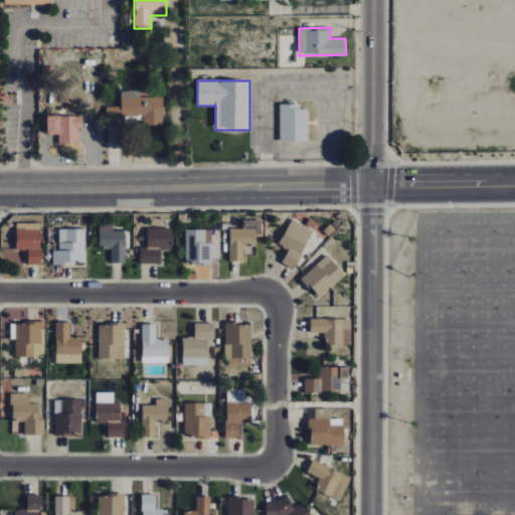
[(163,126),(163,97),(139,97),(139,91),(121,91),(121,107),(106,107),(106,125),(132,125),(132,117),(144,117),(144,126),(163,126)]
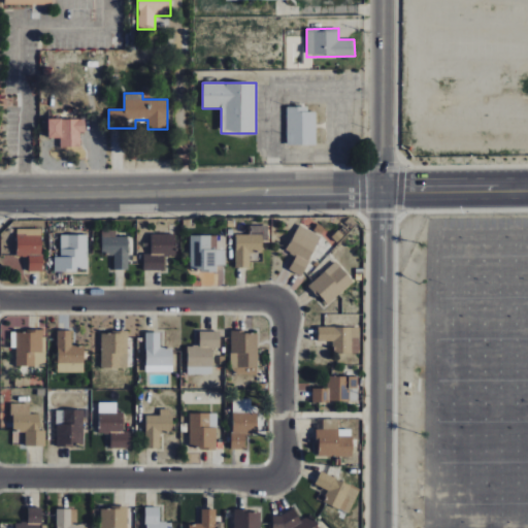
[(316,145),(316,112),(307,112),(307,106),(287,107),(287,145),(316,145)]
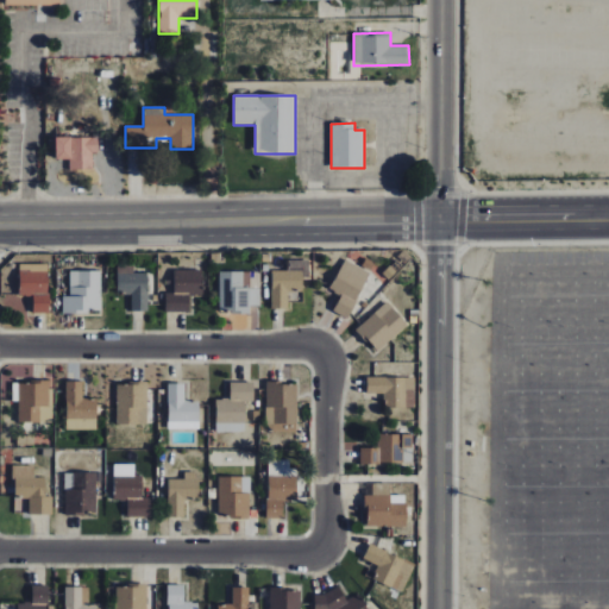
[(98,137),(54,138),(55,161),(69,159),(69,171),(93,170),(92,152),(98,152),(98,137)]
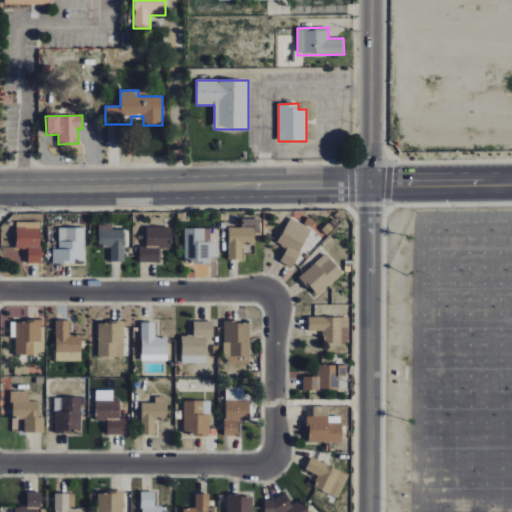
[(292,268),(311,228),(289,218),(277,243),(286,248),(280,262),(292,268)]
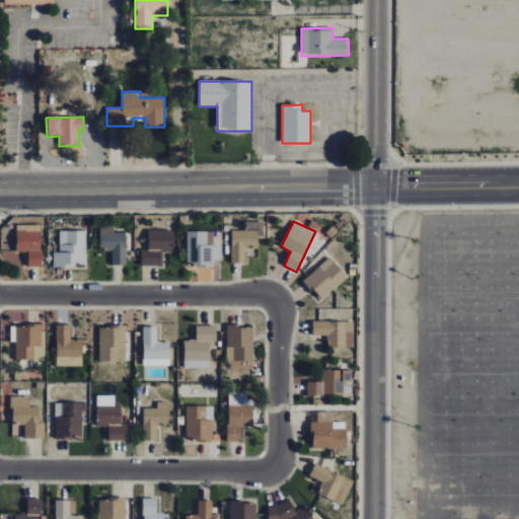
[(27,267),(41,267),(41,225),(16,225),(16,251),(28,252),(27,267)]
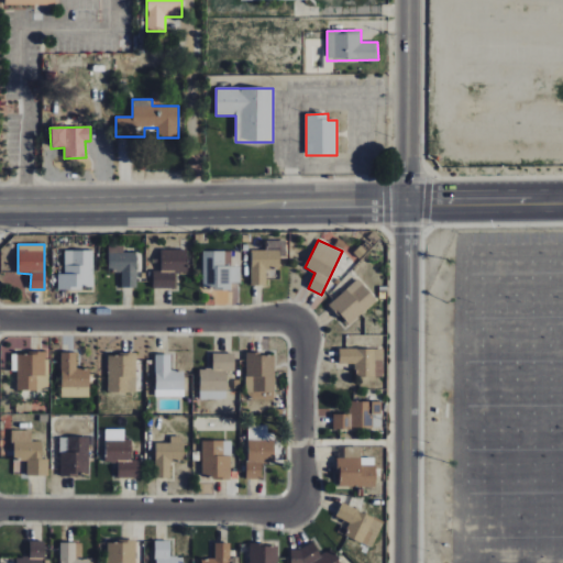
[(109,272),(121,272),(122,288),(136,287),(135,253),(123,253),(123,244),(108,245),(109,272)]
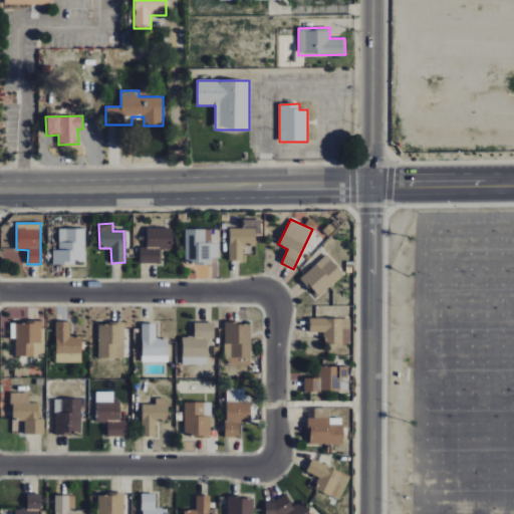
[(229,261),(243,261),(243,246),(255,246),(255,223),(244,223),(244,229),(230,228),(229,261)]
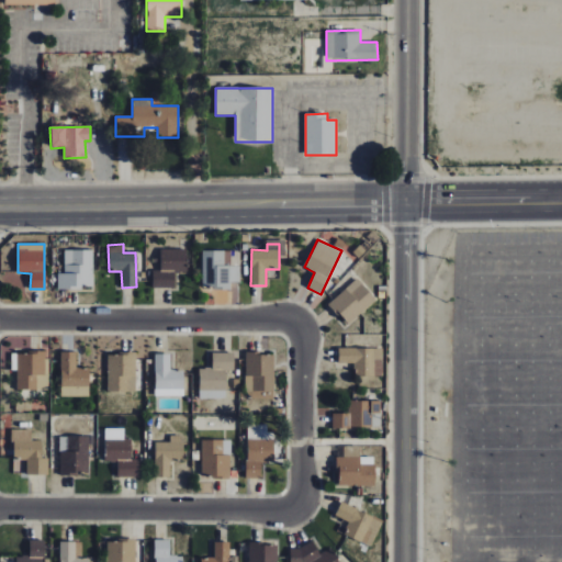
[(160,249),(160,271),(153,271),(152,289),(175,289),(175,272),(186,272),(187,249),(160,249)]
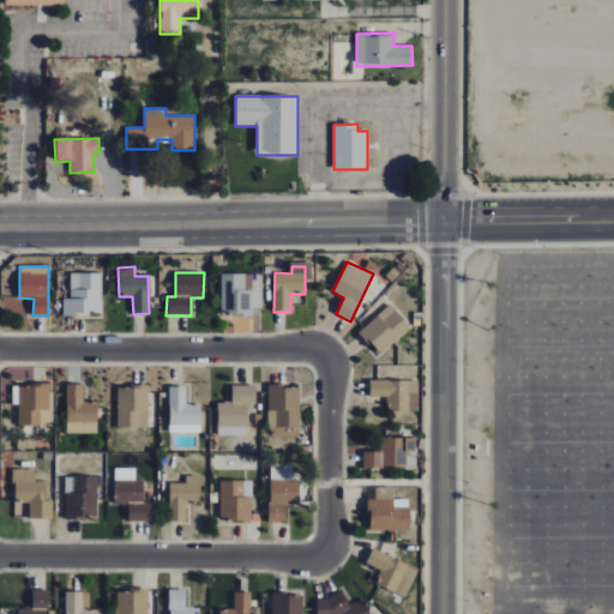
[(101,274),(70,274),(70,299),(64,299),(64,315),(101,315),(101,274)]
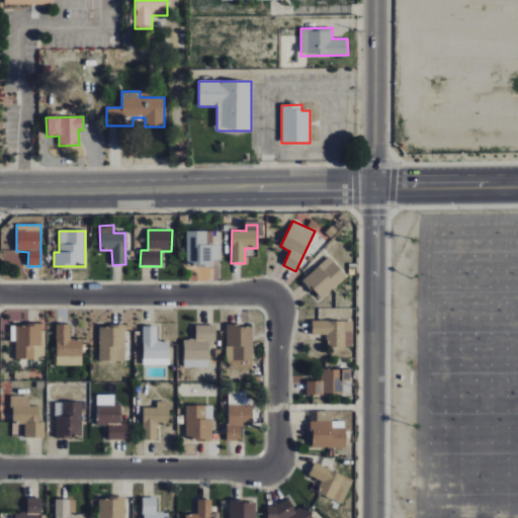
[(220,231),(186,232),(186,266),(212,265),(212,260),(221,260),(220,231)]
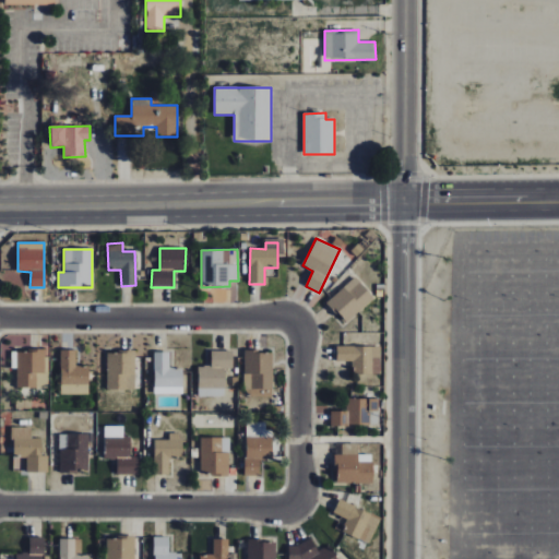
[(375,299),(357,277),(326,301),(345,324),(375,299)]
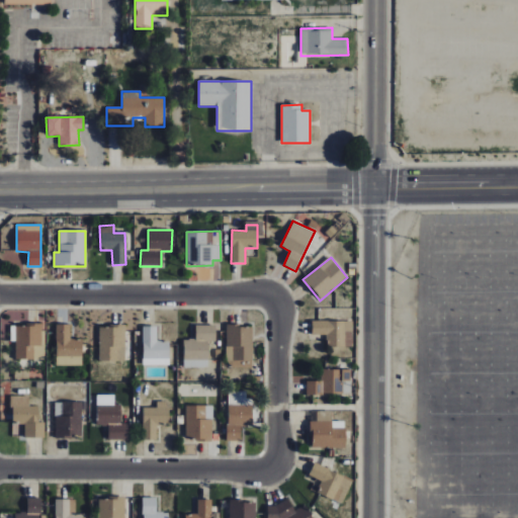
[(312,335),(326,335),(326,347),(351,347),(351,321),(312,322),(312,335)]
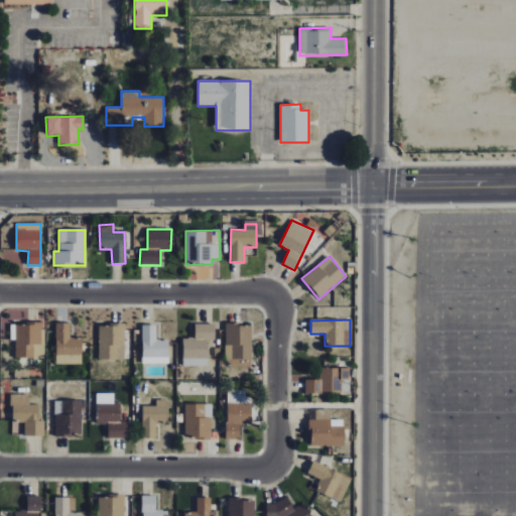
[(16,358),(43,358),(43,325),(10,324),(10,341),(16,341),(16,358)]
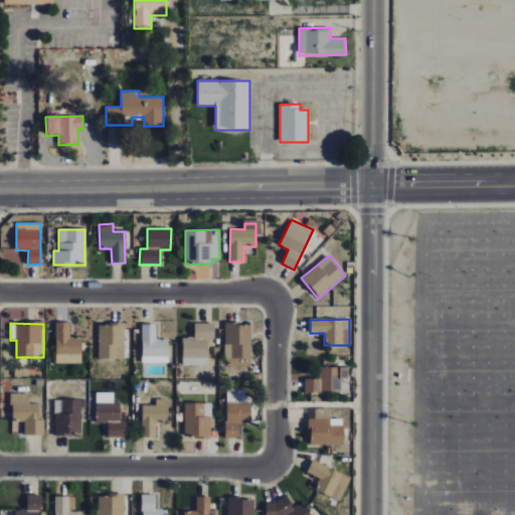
[(56,363),(82,363),(81,337),(70,338),(69,323),(56,323),(56,363)]
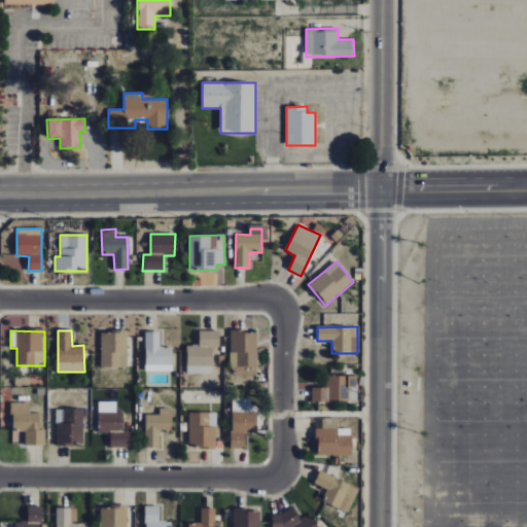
[(219,330),(199,331),(199,345),(186,345),(187,374),(212,374),(211,347),(220,347),(219,330)]
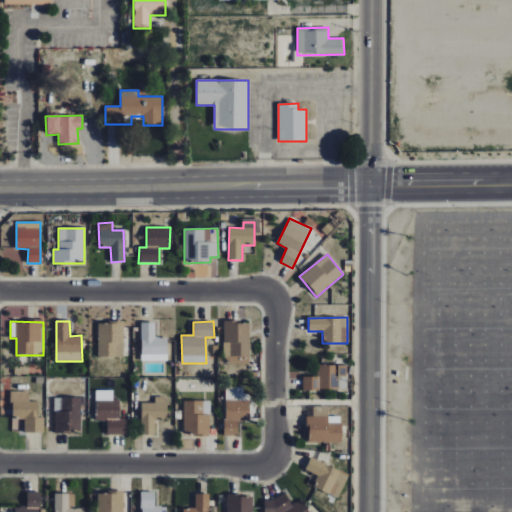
[(224,321),(223,364),(248,365),(250,322),(224,321)]
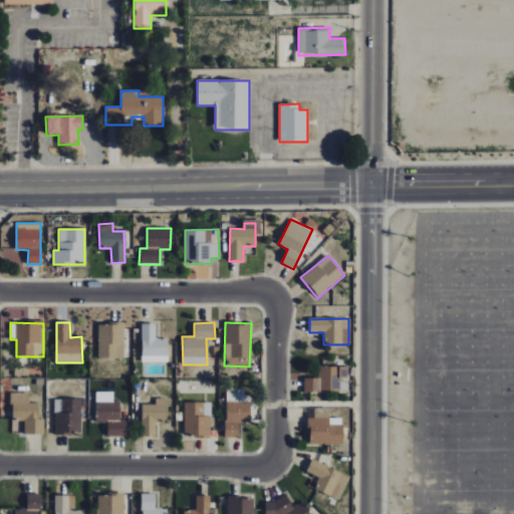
[(123,358),(123,323),(98,323),(98,358),(123,358)]
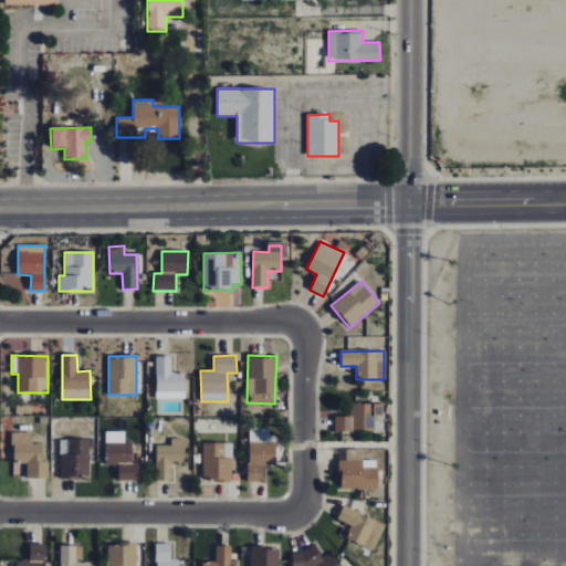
[(171,357),(156,357),(156,399),(185,399),(185,373),(171,373),(171,357)]
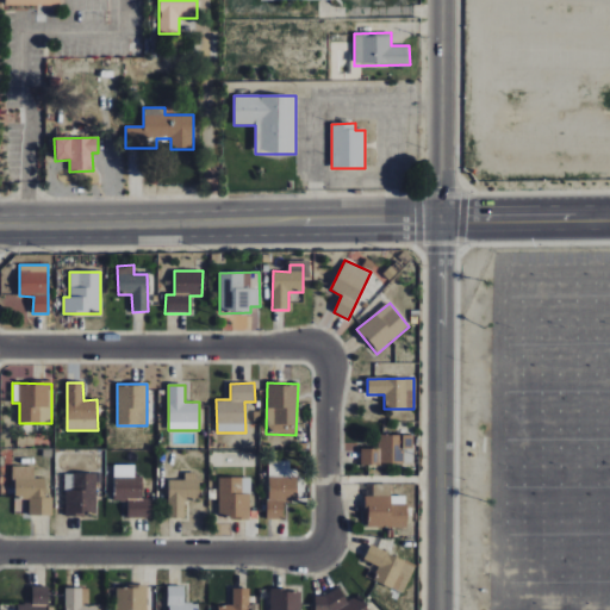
[(361,449),(361,464),(412,465),(412,436),(379,435),(378,449),(361,449)]
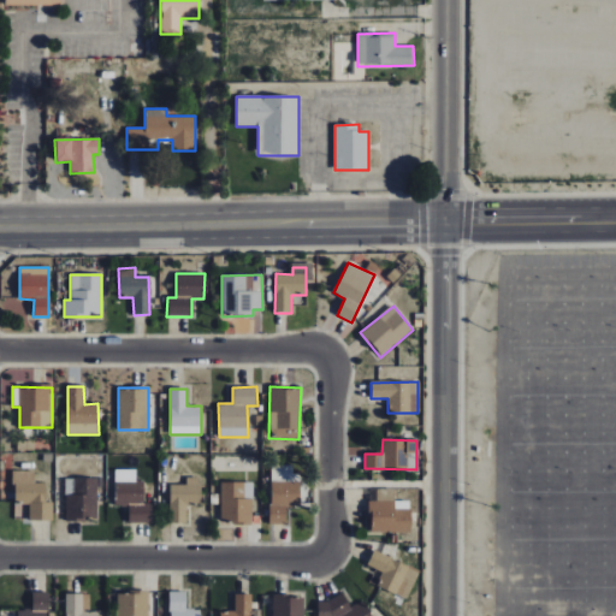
[(270,525),(285,525),(285,508),(298,507),(298,465),(270,466),(270,525)]
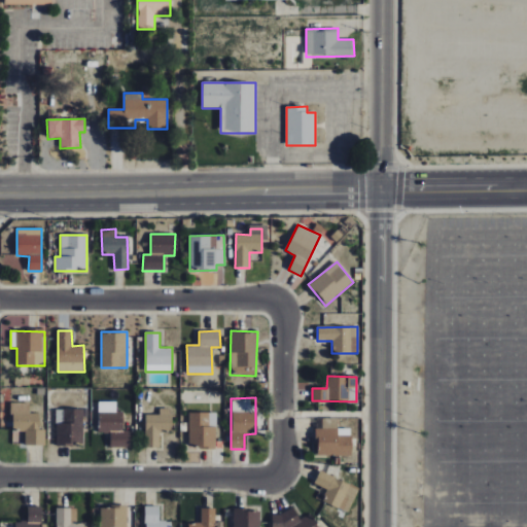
[(130,448),(131,431),(123,431),(124,412),(116,412),(116,401),(99,401),(98,433),(109,433),(109,447),(130,448)]
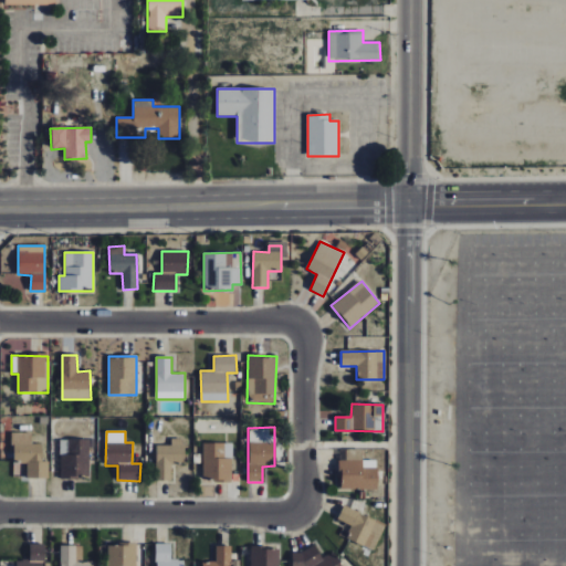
[(27,479),(49,479),(49,462),(41,462),(42,444),(31,443),(31,436),(13,435),(13,463),(27,463),(27,479)]
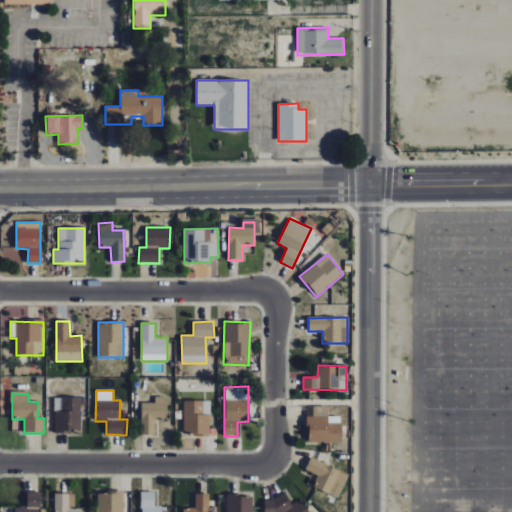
[(55,397),(54,433),(82,433),(82,398),(55,397)]
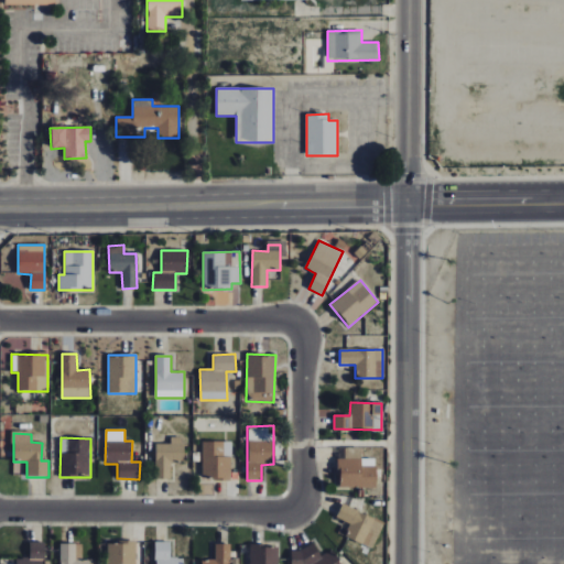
[(155,444),(155,479),(171,479),(171,462),(183,462),(183,437),(171,437),(171,444),(155,444)]
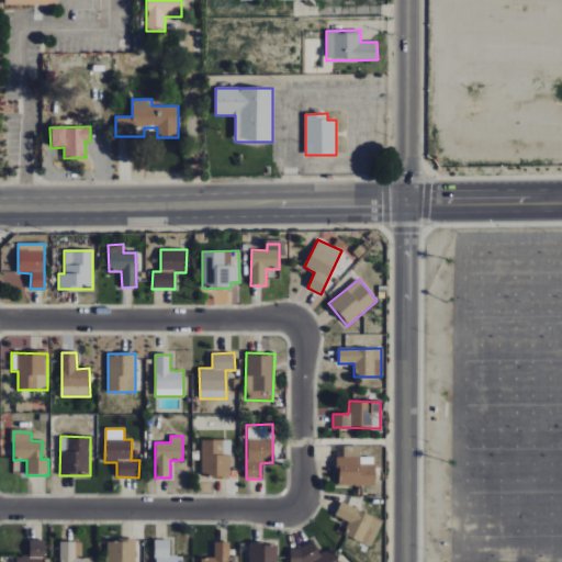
[(231,478),(231,440),(202,440),(201,478),(231,478)]
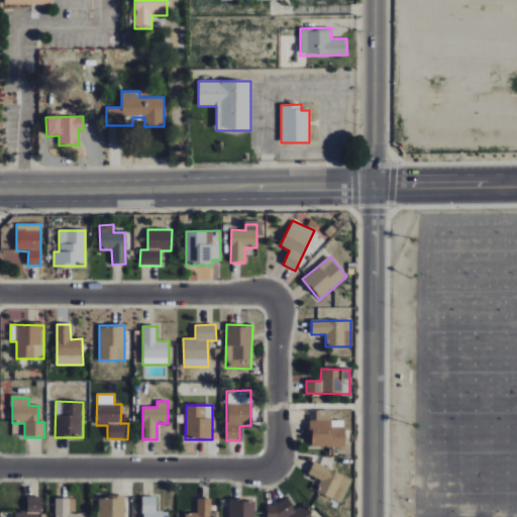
[(310,446),(344,447),(344,421),(330,421),(331,411),(316,411),(316,420),(310,420),(310,446)]
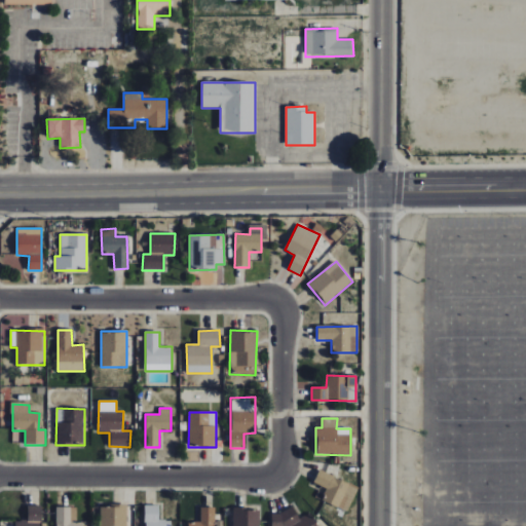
[(322,500),(342,510),(353,485),(318,471),(313,483),(327,489),(322,500)]
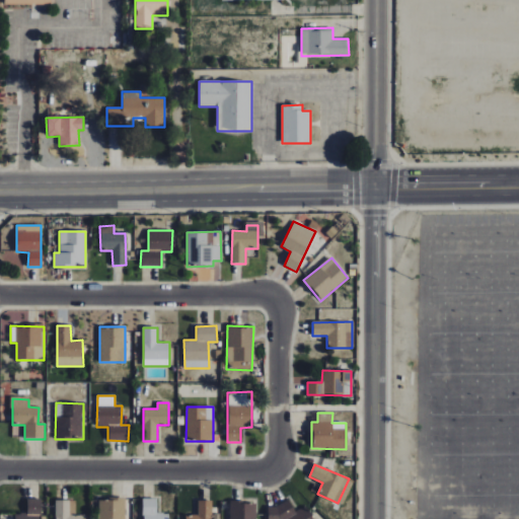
[(40,518),(40,499),(26,500),(27,514),(14,514),(14,518),(40,518)]
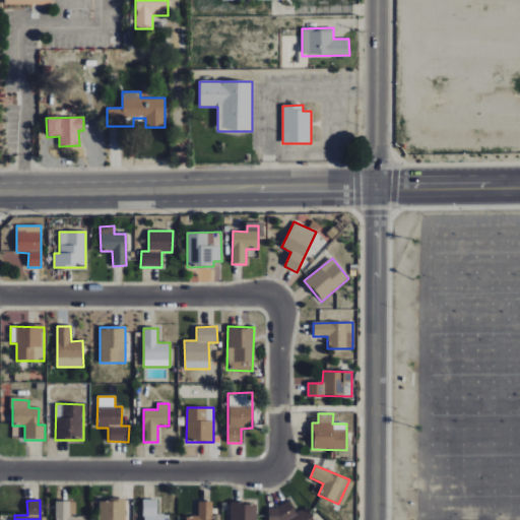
[(126,519),(126,500),(99,501),(99,519),(126,519)]
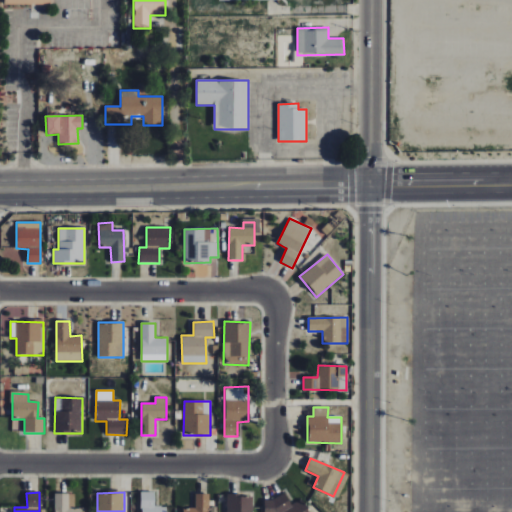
[(141,511),(166,511),(166,506),(154,506),(155,492),(141,492),(141,511)]
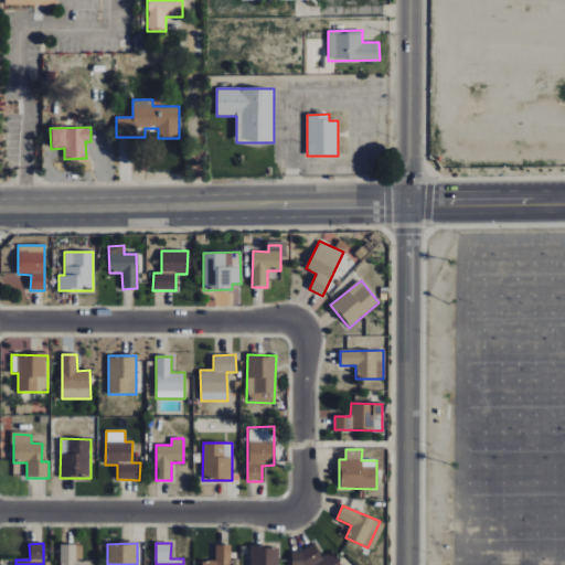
[(288,557),(292,564),(340,564),(333,551),(322,557),(315,543),(288,557)]
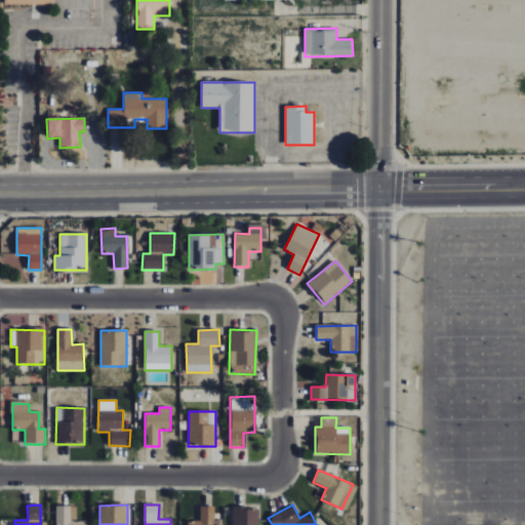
[(77,506),(56,507),(55,524),(82,524),(83,521),(77,521),(77,506)]
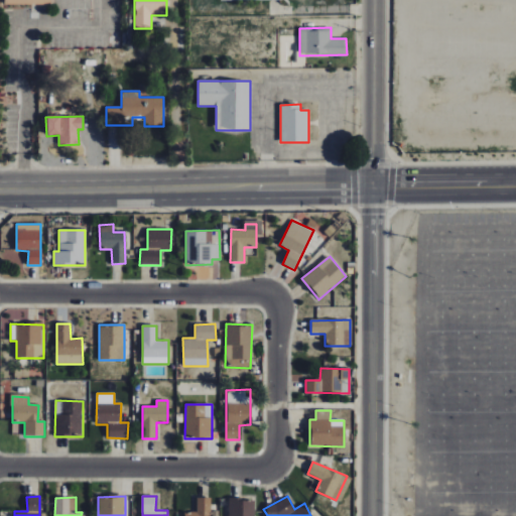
[(211,515),(211,498),(197,498),(197,512),(184,512),(184,515),(211,515)]
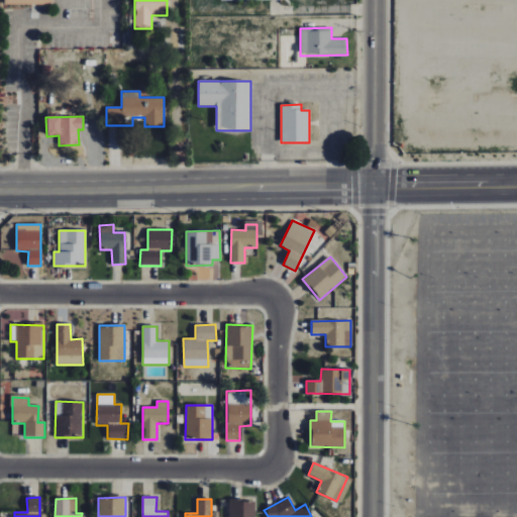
[(228,516),(254,516),(255,501),(229,500),(228,516)]
